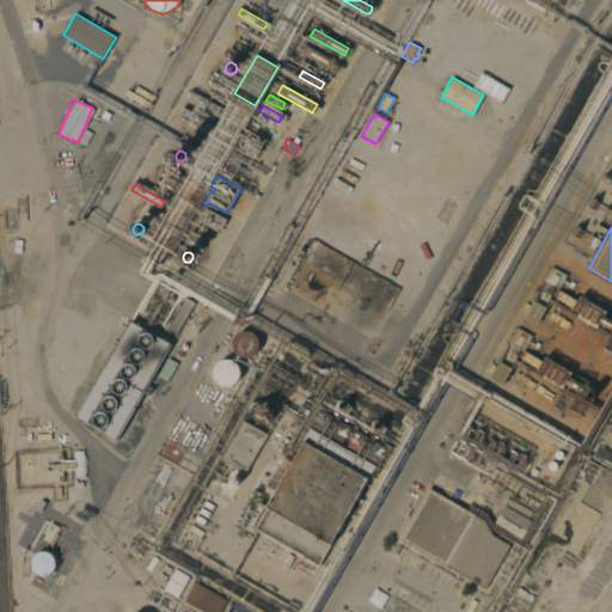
[(565,275),(558,289),(555,288),(544,306),(546,308),(537,324),(524,317),(533,300),(536,303),(546,283),(543,281),(551,267),(565,275)]
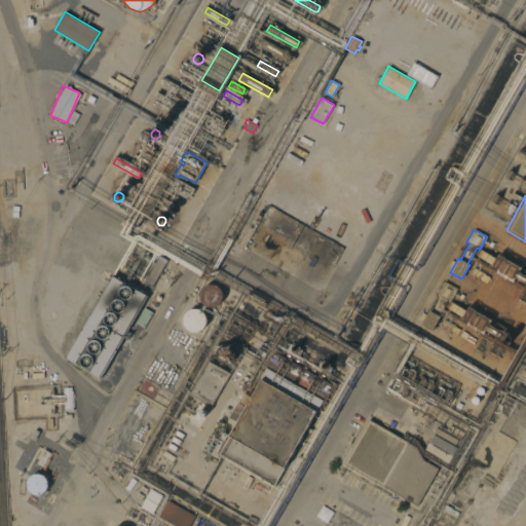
[(152,287),(144,282),(159,256),(167,261),(152,287)]
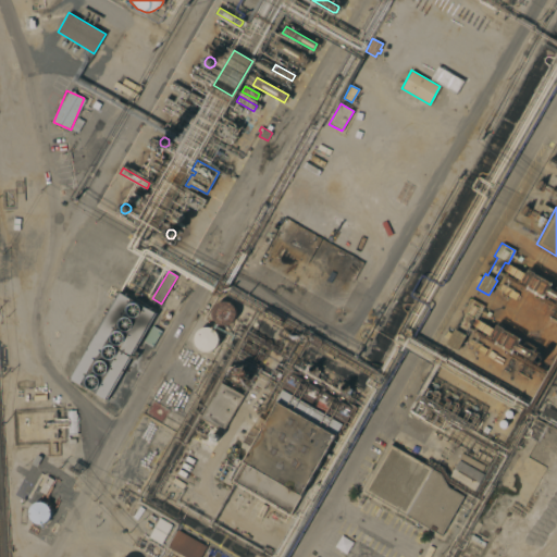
[(106,399),(70,379),(120,292),(156,313),(106,399)]
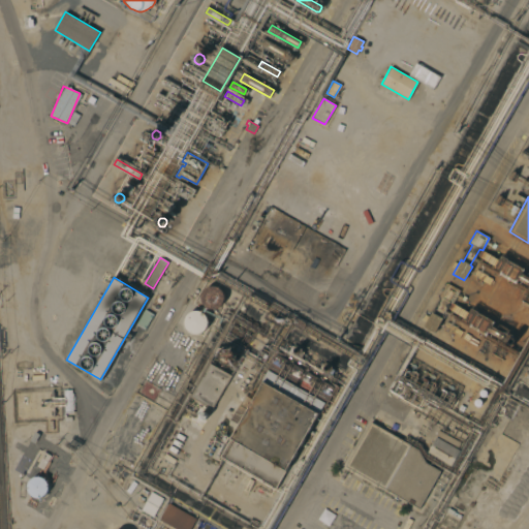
[(459,290),(453,303),(449,302),(440,318),(442,318),(434,333),(423,327),(431,312),(434,313),(442,297),(440,296),(446,283),(459,290)]
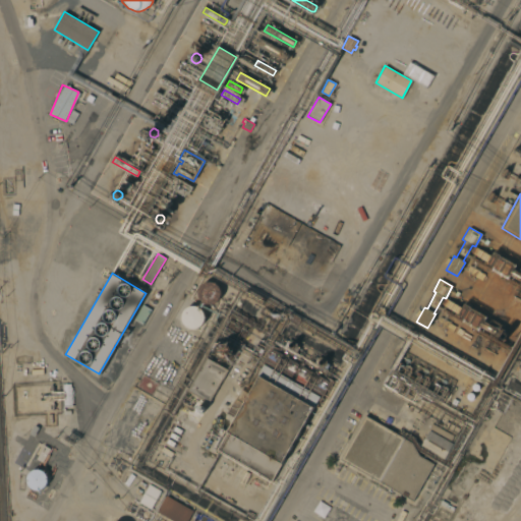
[(219,287),(220,289),(220,292),(220,295),(220,297),(218,299),(216,302),(214,303),(212,304),(209,304),(206,303),(204,302),(201,301),(200,299),(198,297),(197,294),(197,292),(198,290),(199,287),(201,285),(203,284),(205,282),(208,282),(210,282),(212,282),(215,283),(217,285),(219,287)]
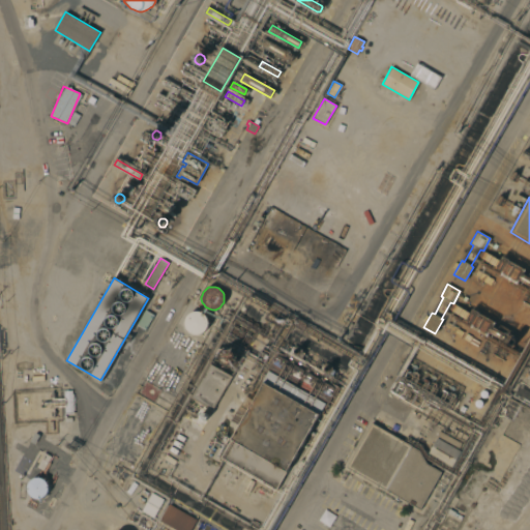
[(144,330),(136,325),(145,310),(153,315),(144,330)]
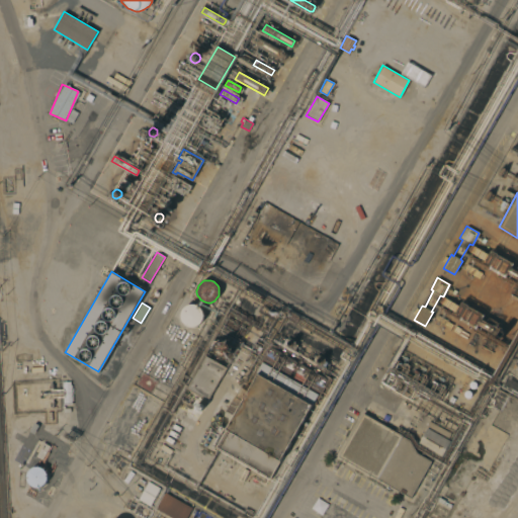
[(190,327),(188,326),(186,325),(185,324),(183,322),(183,321),(182,319),(182,317),(182,315),(182,313),(183,311),(184,309),(185,308),(187,307),(189,306),(191,305),(192,305),(194,305),(196,305),(198,306),(200,307),(201,308),(203,310),(204,312),(204,314),(204,316),(204,318),(204,320),(203,321),(202,323),(201,325),(199,326),(197,327),(196,327),(194,328),(192,327),(190,327)]
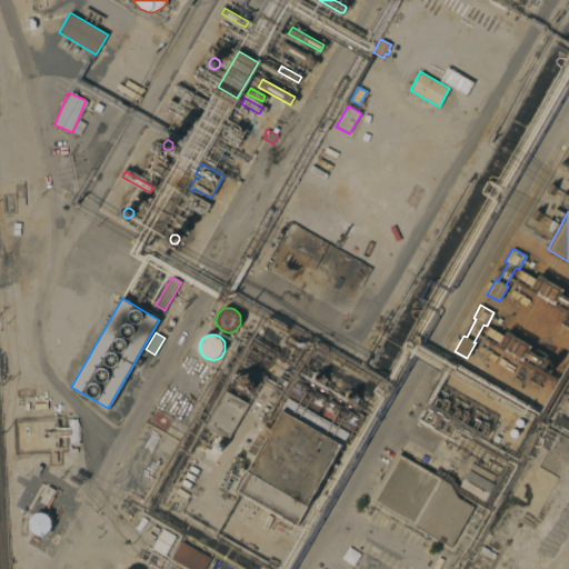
[(525,355),(526,351),(543,361),(541,363),(525,355)]
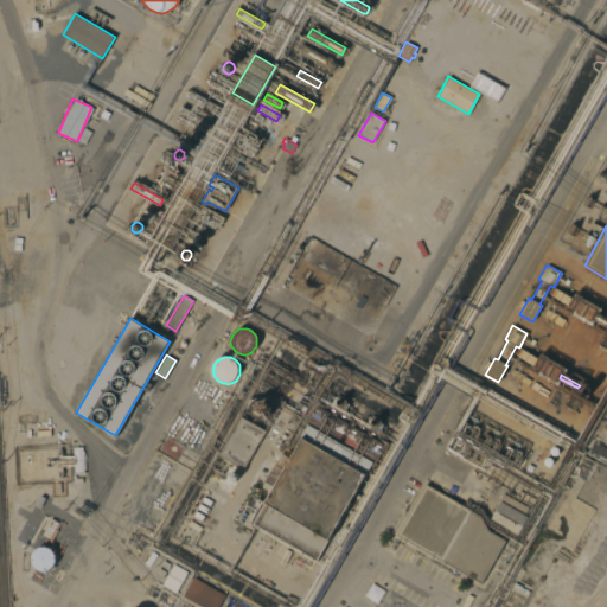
[(549,391),(545,397),(537,393),(541,387),(549,391)]
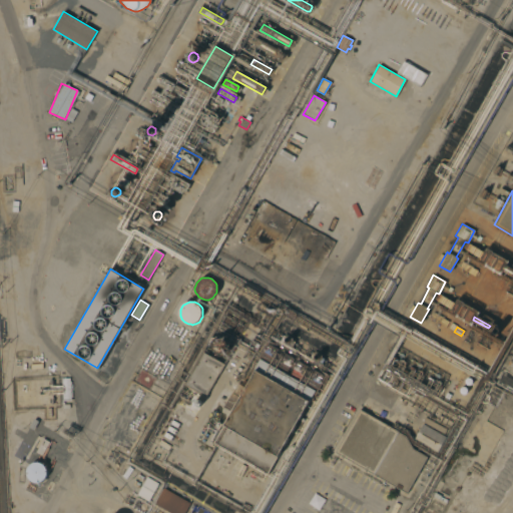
[(497,335),(492,333),(495,327),(500,329),(497,335)]
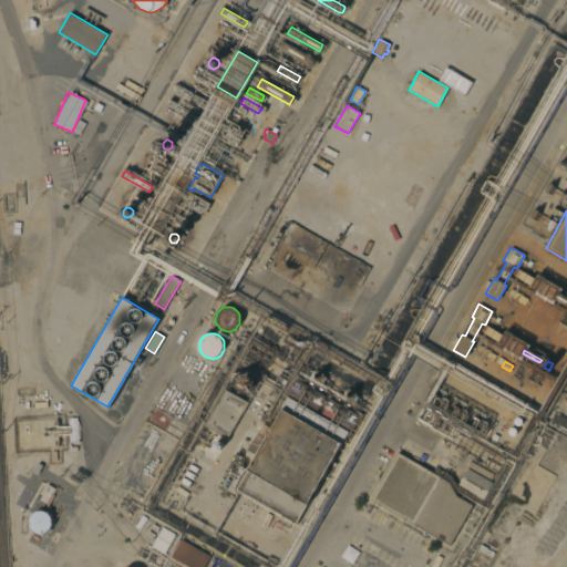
[(326,378),(322,382),(310,375),(312,371),(326,378)]
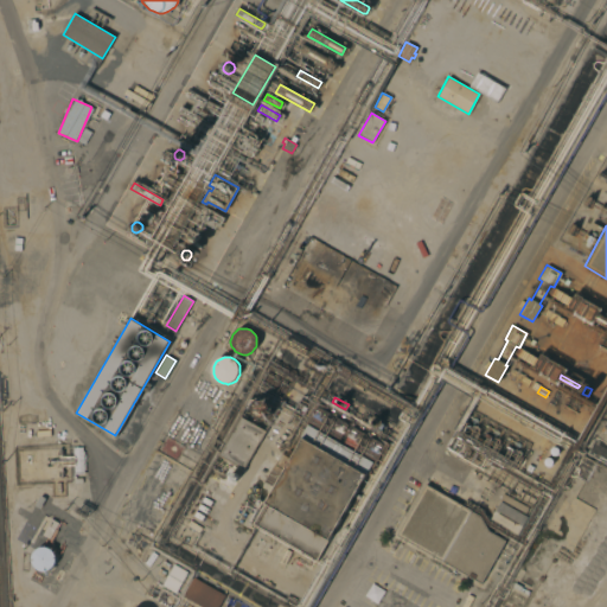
[(261,417),(260,417),(257,417),(254,416),(253,414),(251,411),(251,409),(251,407),(253,404),(255,402),(259,401),(260,401),(262,401),(264,403),(267,406),(268,408),(268,410),(267,414),(267,415),(264,416),(261,417)]
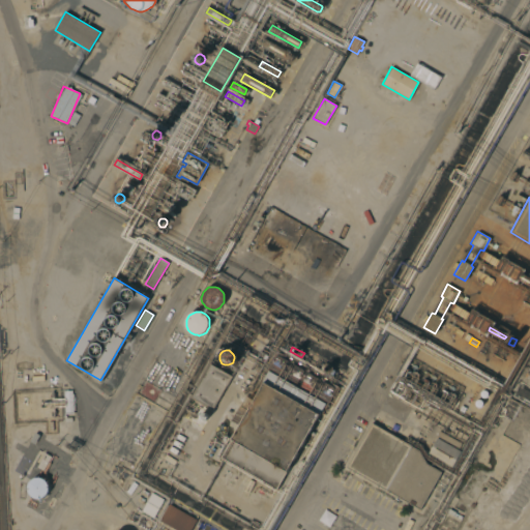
[(212,410),(190,396),(209,363),(231,376),(212,410)]
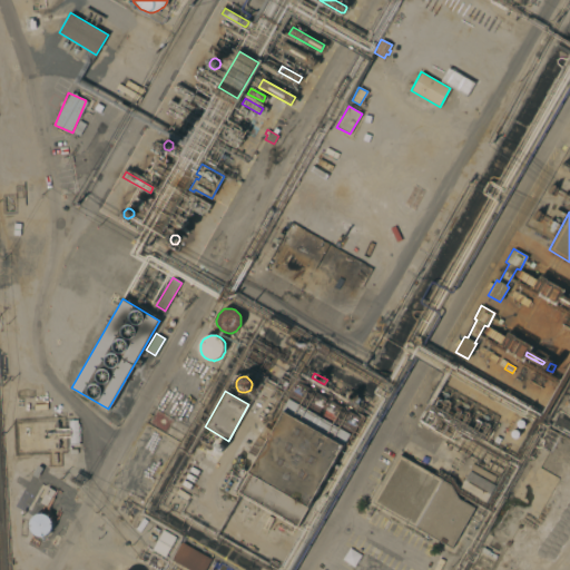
[(360,399),(357,404),(344,396),(347,392),(360,399)]
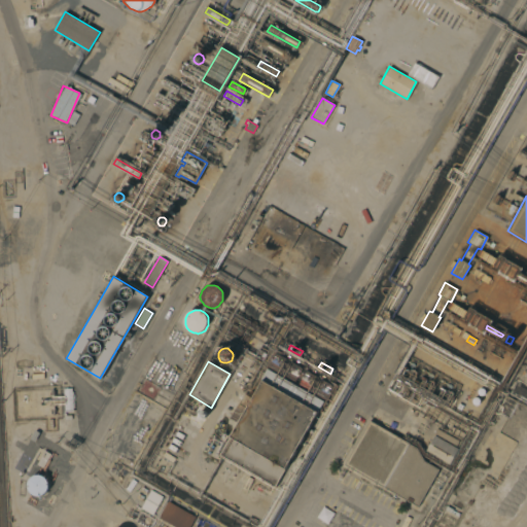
[(275,487),(219,455),(267,370),(323,401),(275,487)]
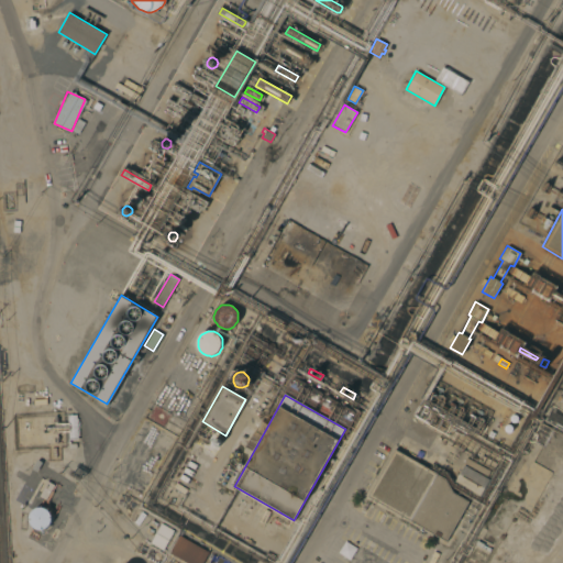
[(78,440),(69,440),(67,416),(76,415),(78,440)]
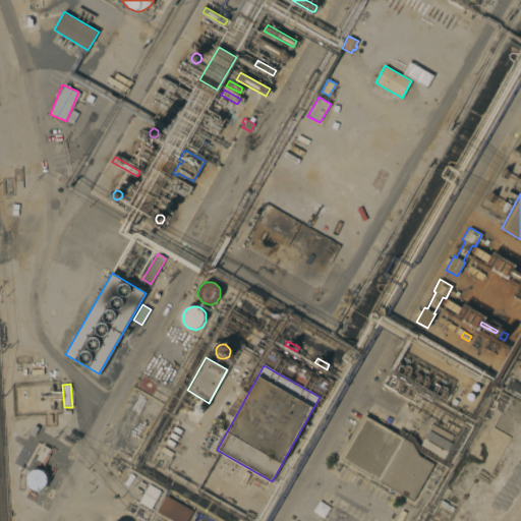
[(232,386),(235,386),(236,387),(237,388),(238,389),(238,390),(238,391),(237,394),(236,394),(234,395),(233,394),(232,394),(231,393),(230,392),(230,390),(230,389),(230,388),(231,387),(232,386)]
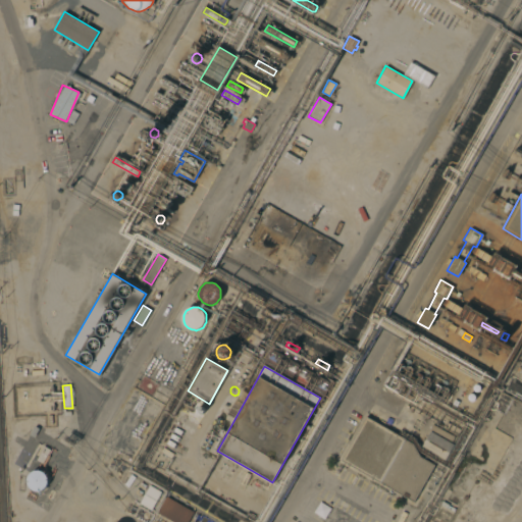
[(197,409),(197,408),(198,407),(200,406),(201,407),(202,407),(203,408),(204,410),(204,411),(203,412),(202,413),(201,414),(200,414),(199,414),(197,413),(197,412),(196,411),(196,410),(197,409)]
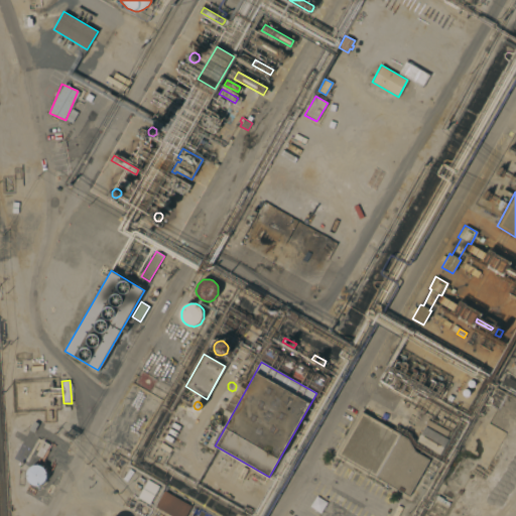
[(337,455),(361,412),(408,438),(415,452),(429,460),(408,496),(337,455)]
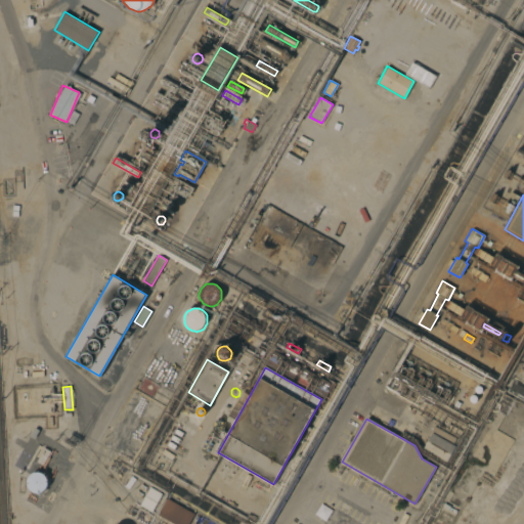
[(455,438),(452,444),(455,446),(446,463),(422,449),(431,433),(430,433),(434,426),(455,438)]
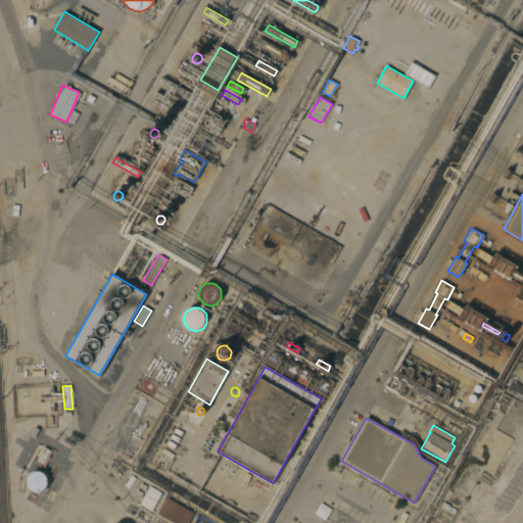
[(48,480),(48,482),(48,484),(47,486),(46,488),(45,489),(43,490),(42,491),(40,491),(38,491),(36,491),(34,491),(32,490),(31,488),(30,486),(29,484),(28,482),(28,480),(29,478),(30,477),(31,475),(32,474),(34,473),(36,472),(38,471),(39,472),(41,472),(43,473),(45,474),(46,475),(47,477),(48,478),(48,480)]
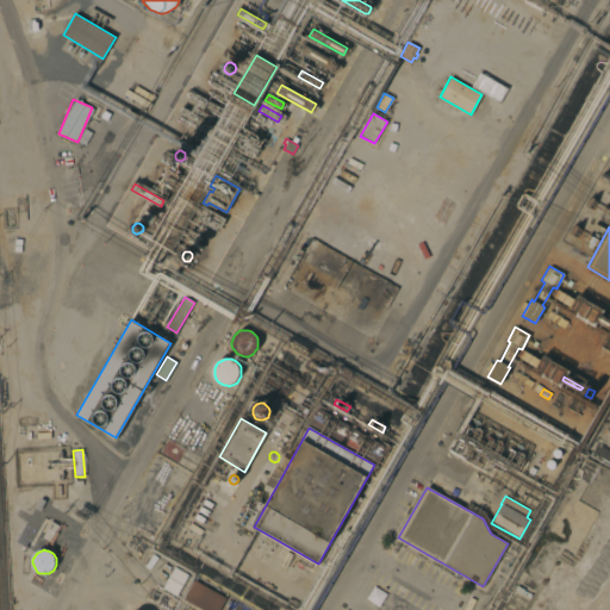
[(176,597),(162,589),(175,567),(190,576),(176,597)]
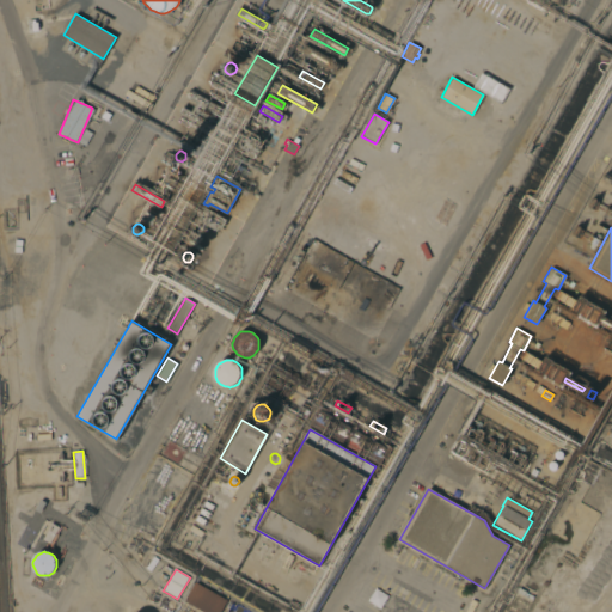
[(227,600),(220,611),(201,611),(183,601),(195,582),(227,600)]
